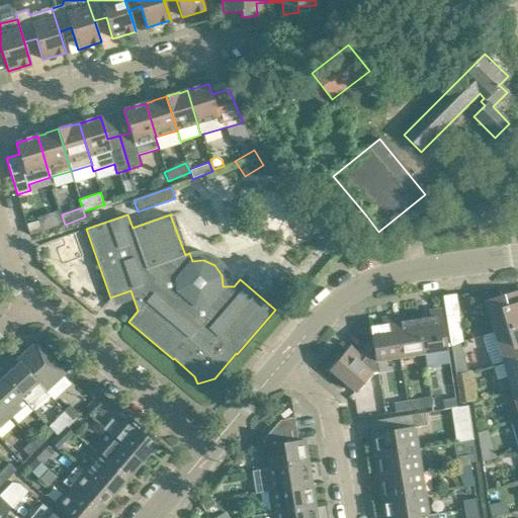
[(27,225),(30,236),(40,233),(37,222),(27,225)]
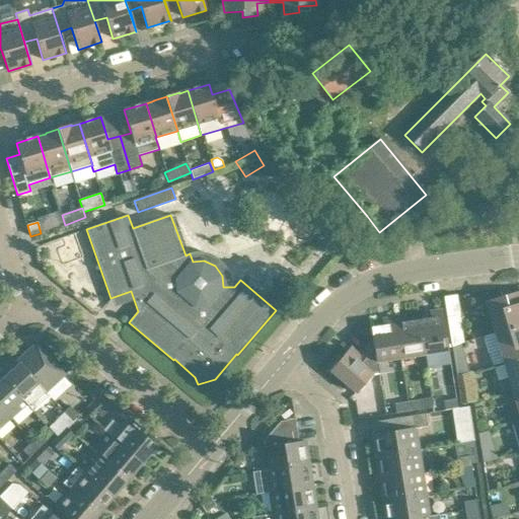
[(502,299),(486,303),(495,334),(518,325),(518,291),(501,297),(502,299)]
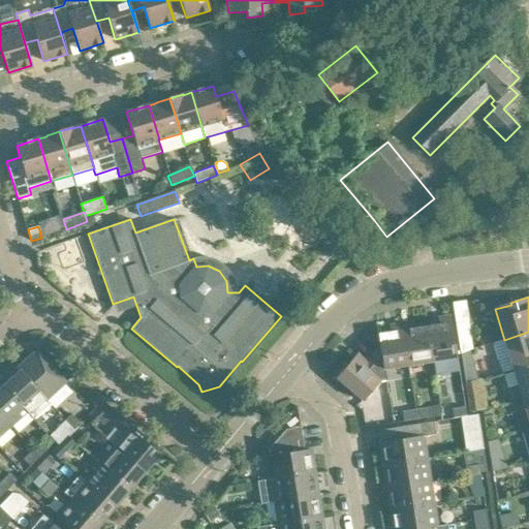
[(465,301),(453,303),(461,353),(469,350),(472,349),(465,301)]
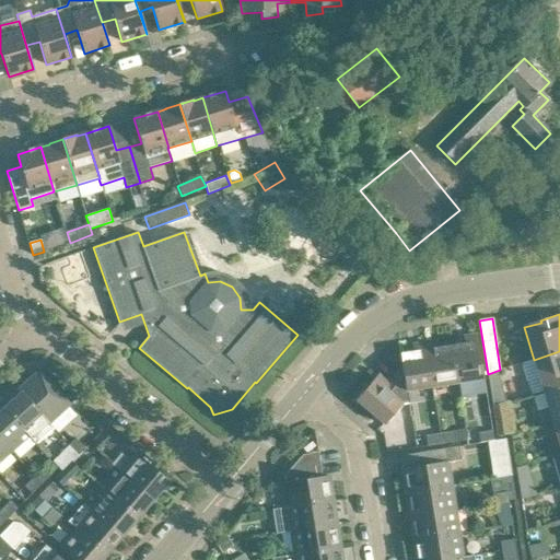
[(465,343),(452,346),(458,385),(459,397),(486,393),(483,381),(480,356),(477,335),(464,337),(465,343)]
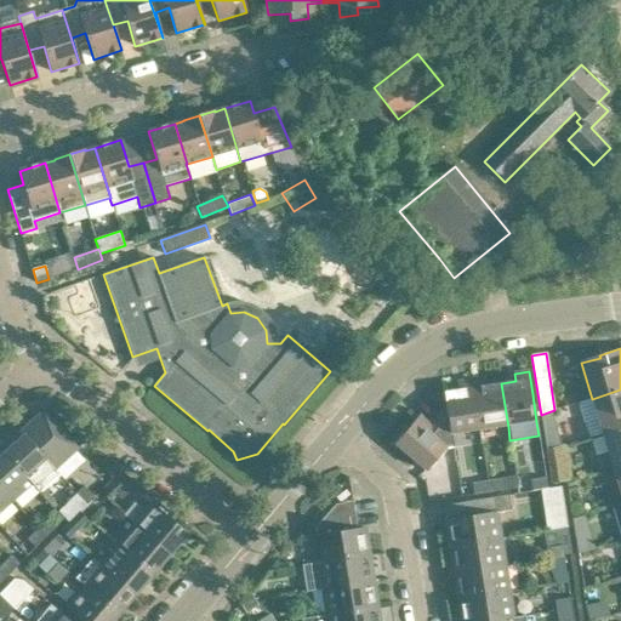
[(485,377),(472,380),(479,431),(508,427),(501,383),(486,386),(485,377)]
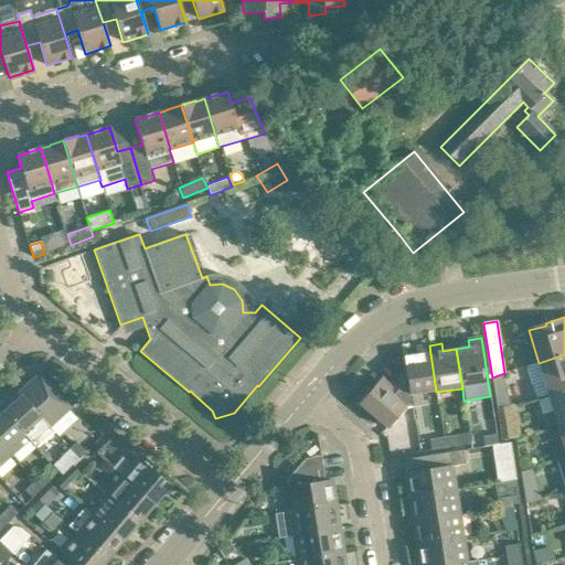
[(404,356),(406,370),(411,396),(436,392),(429,345),(416,348),(417,354),(404,356)]
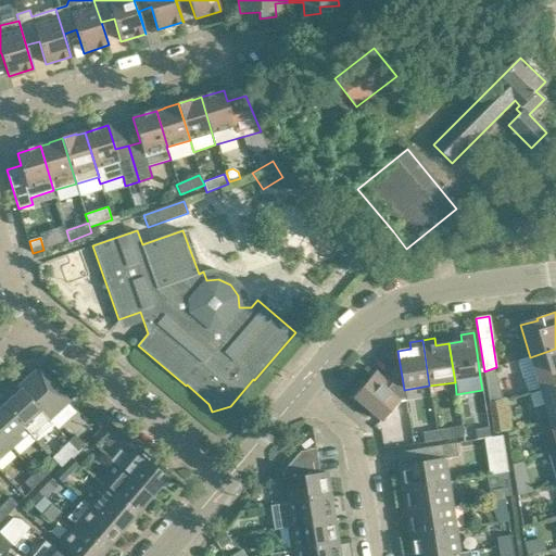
[(555,349),(530,357),(540,388),(555,382),(555,349)]
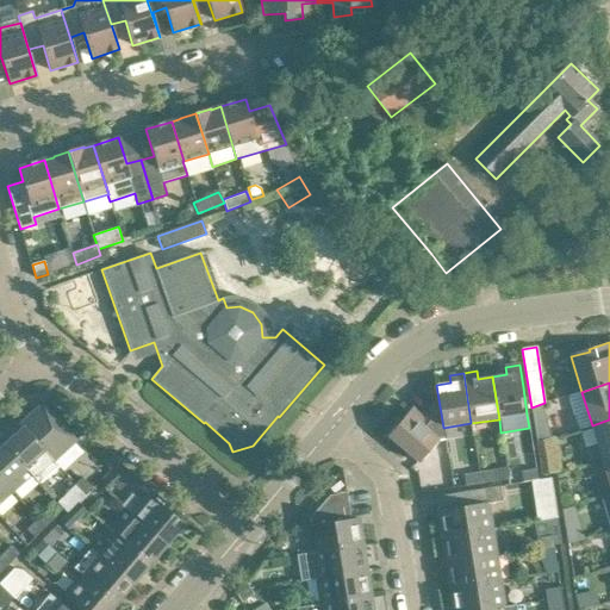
[(419,464),(435,446),(437,442),(446,440),(443,428),(439,399),(423,417),(412,408),(387,436),(419,464)]
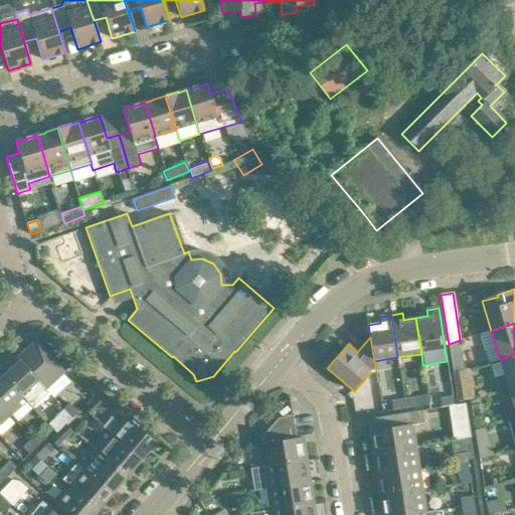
[(35,341),(19,356),(47,387),(63,372),(35,341)]
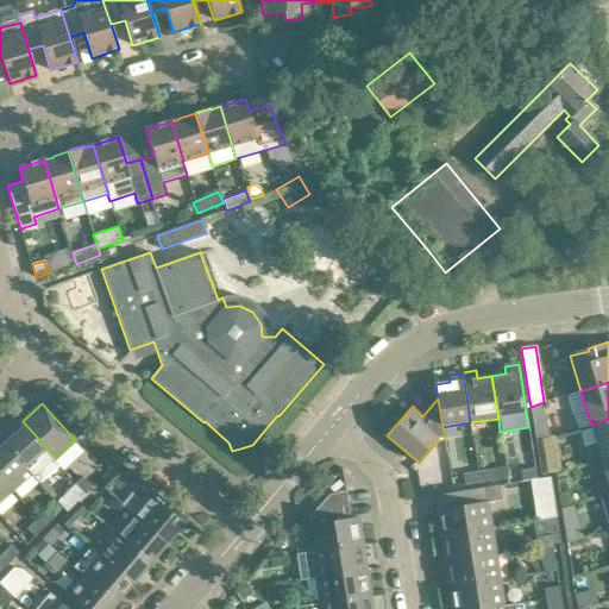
[(540,403),(531,407),(537,441),(550,438),(540,403)]
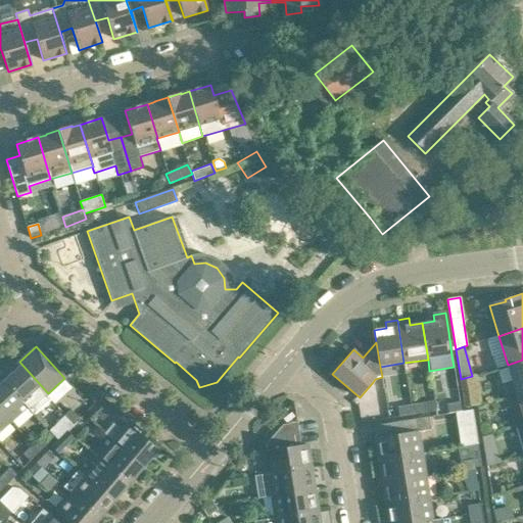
[(522,360),(508,365),(517,394),(522,392),(522,360)]
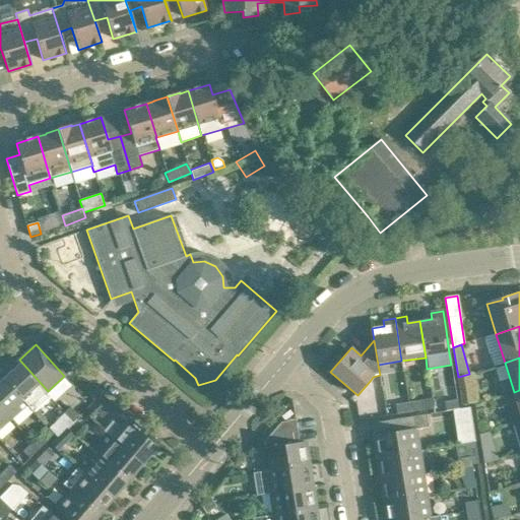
[(48,391),(19,360),(17,362),(19,365),(5,378),(28,403),(35,411),(49,398),(46,393),(48,391)]
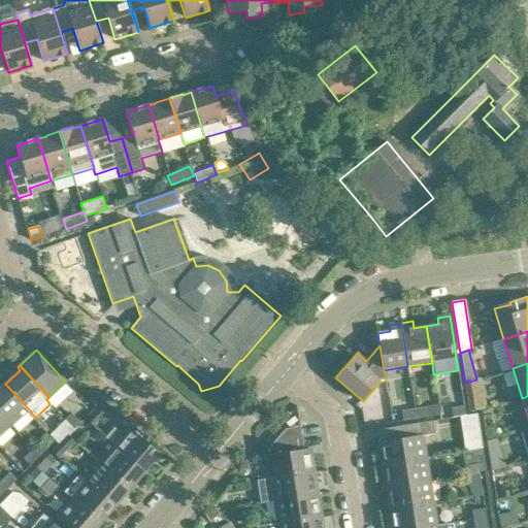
[(476,380),(465,383),(466,392),(483,388),(481,378),(476,380)]
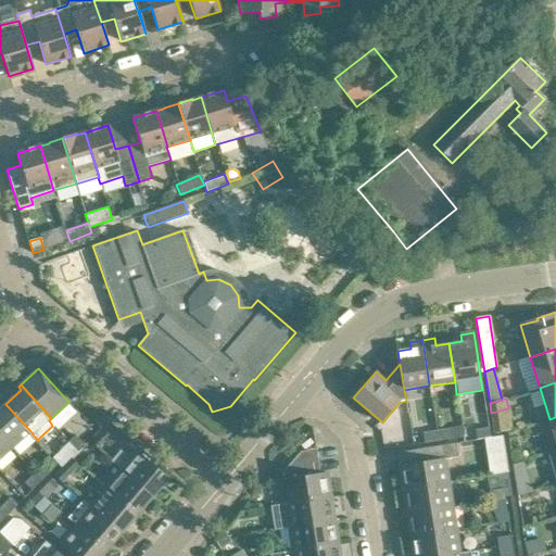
[(5,404),(0,408),(0,433),(12,447),(30,431),(5,404)]
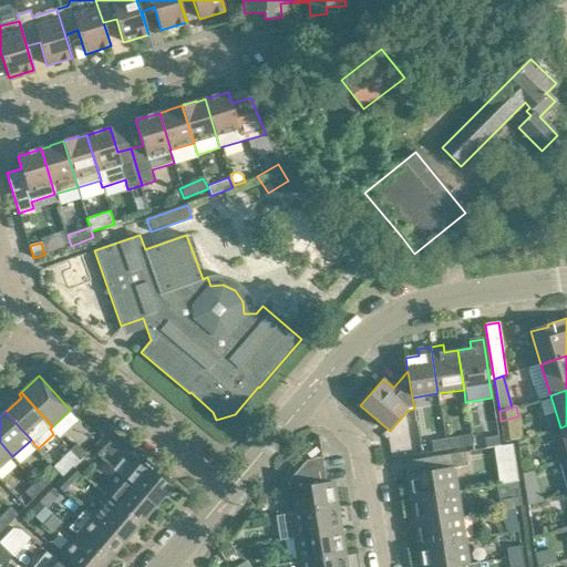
[(470,435),(445,440),(446,449),(473,444),(470,435)]
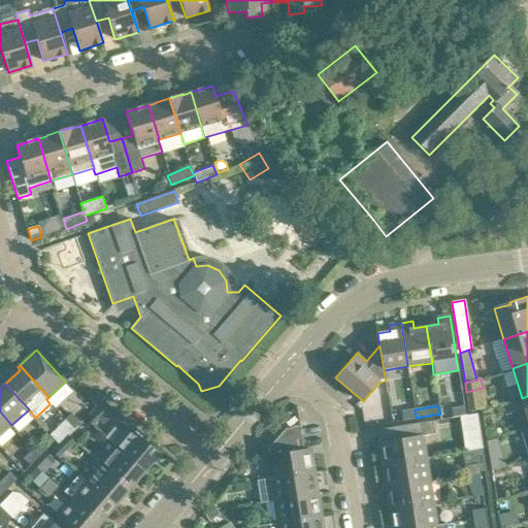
[(462,406),(451,409),(452,418),(460,417),(464,416),(462,406)]
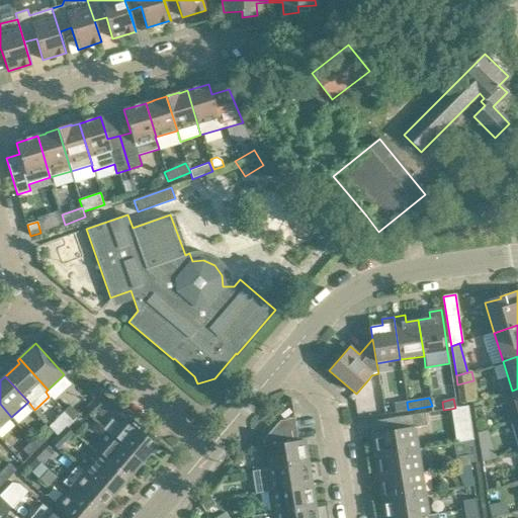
[(110,407),(103,401),(94,410),(101,416),(110,407)]
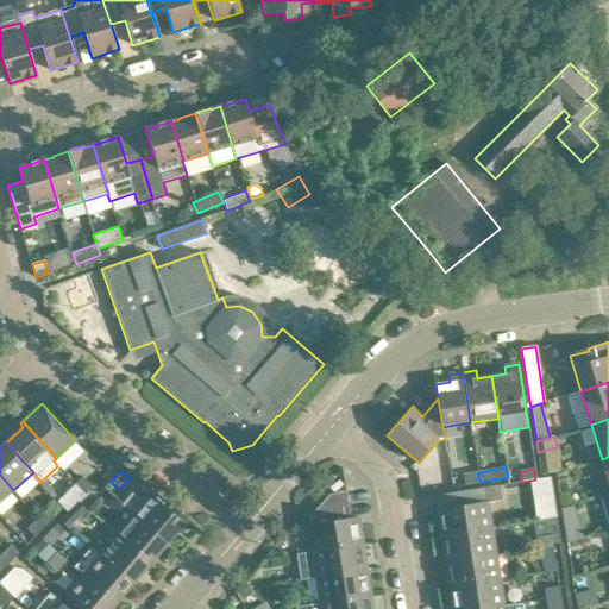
[(479,482),(478,472),(462,475),(464,485),(479,482)]
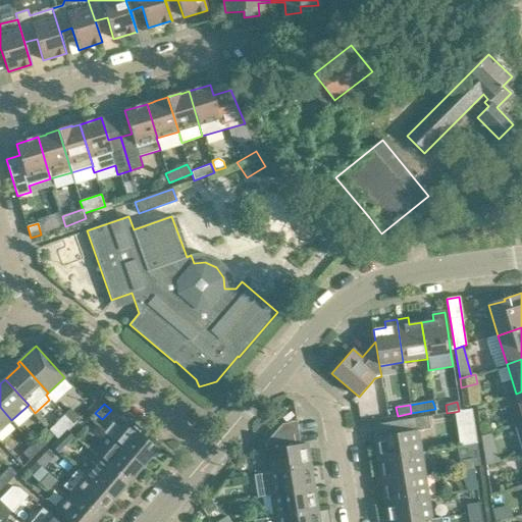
[(372,407),(374,420),(387,418),(386,406),(372,407)]
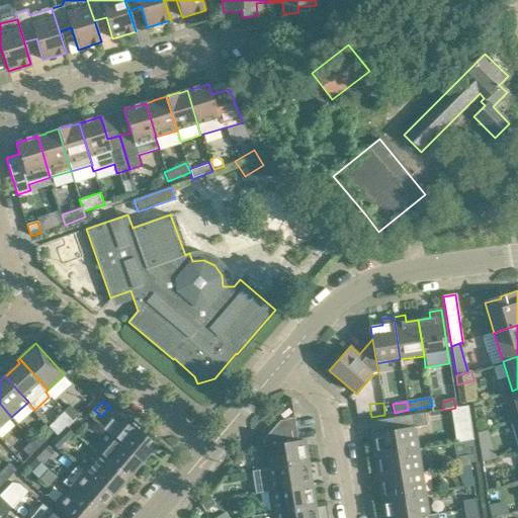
[(0,404),(0,427),(11,417),(0,404)]
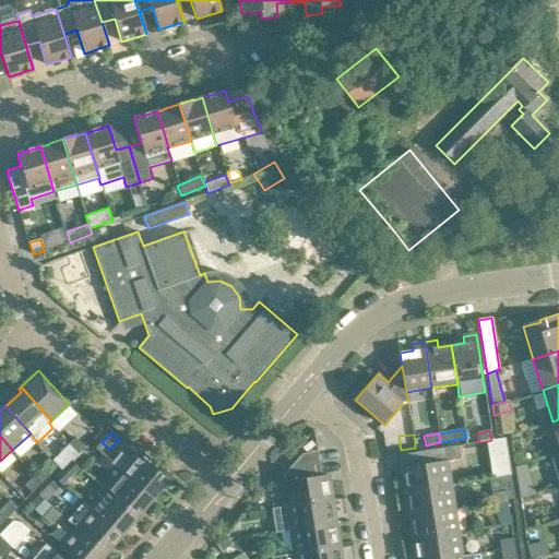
[(70,444),(79,454),(82,451),(86,447),(76,438),(70,444)]
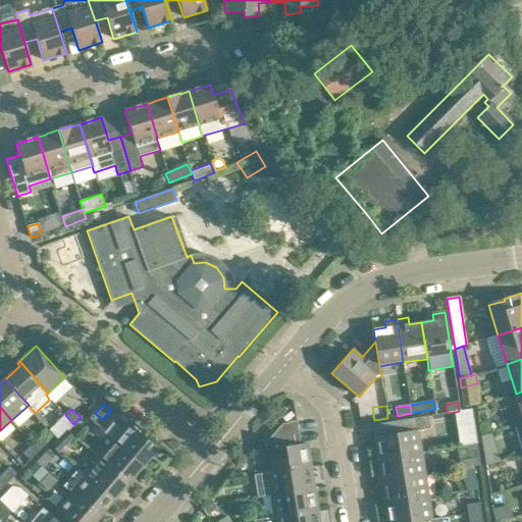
[(459,411),(455,412),(457,425),(471,422),(474,422),(472,409),(459,411)]
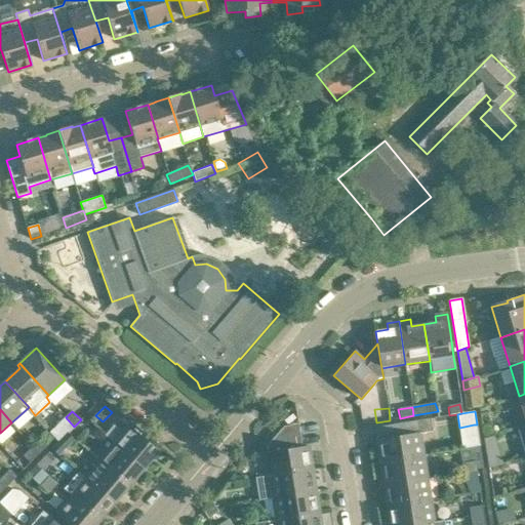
[(66,417),(50,434),(58,443),(58,442),(68,433),(74,427),(66,417)]
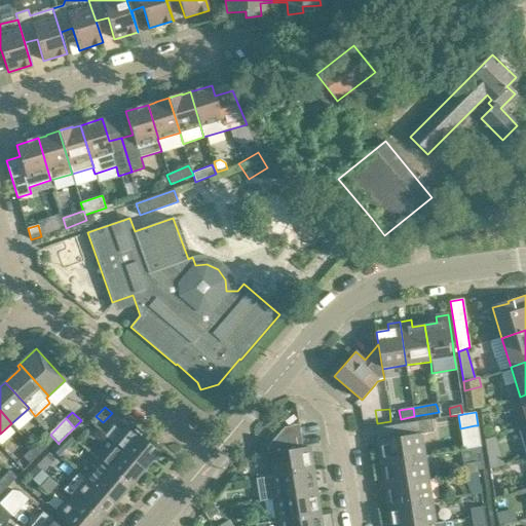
[(378,441),(382,463),(423,456),(420,434),(433,431),(430,419),(391,425),(393,438),(378,441)]
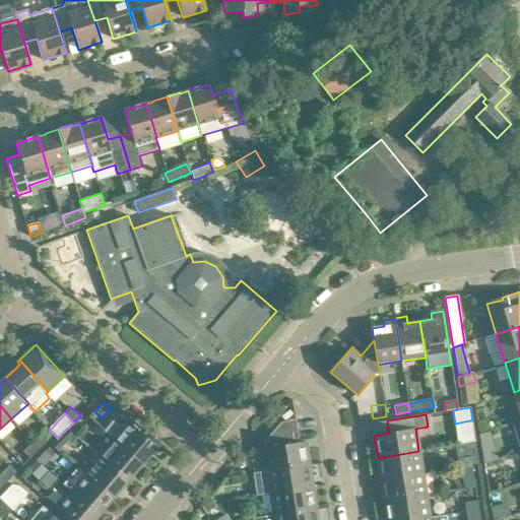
[(76,419),(73,423),(67,429),(73,435),(82,426),(76,419)]
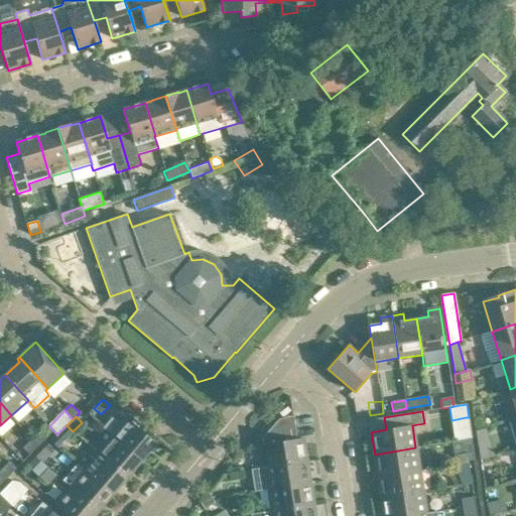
[(261,445),(265,468),(306,461),(302,438),(296,439),(293,417),(279,419),(262,438),(263,444),(261,445)]
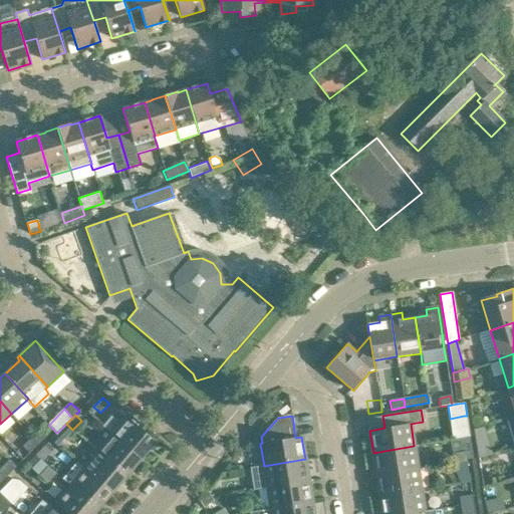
[(127,419),(112,436),(141,459),(152,447),(153,448),(157,444),(127,419)]
